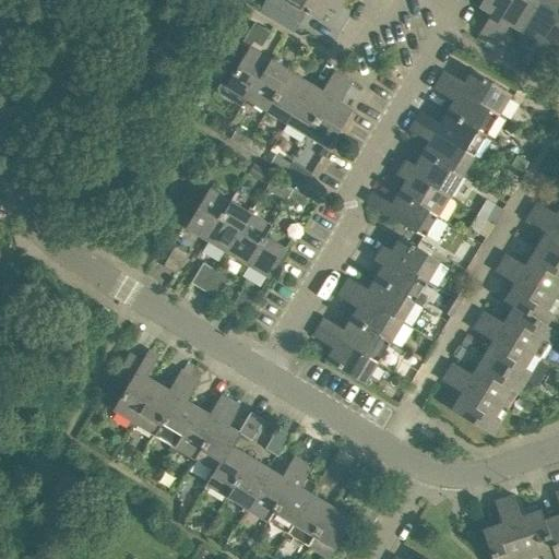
[(341,6),(331,0),(264,0),(263,2),(298,24),(305,12),(319,21),(326,8),(336,13),(341,6)]
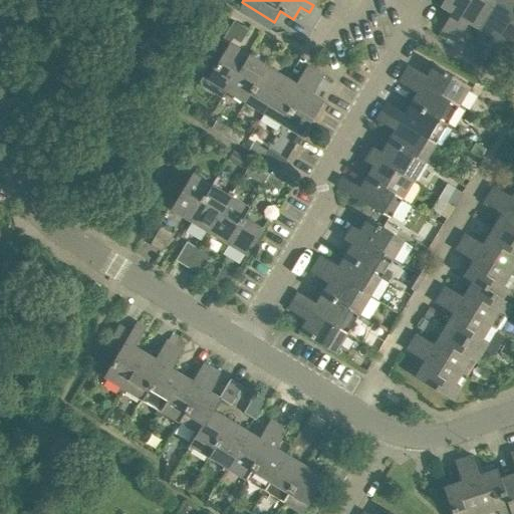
[(444,0),(441,6),(451,13),(441,31),(449,35),(470,0),(444,0)]
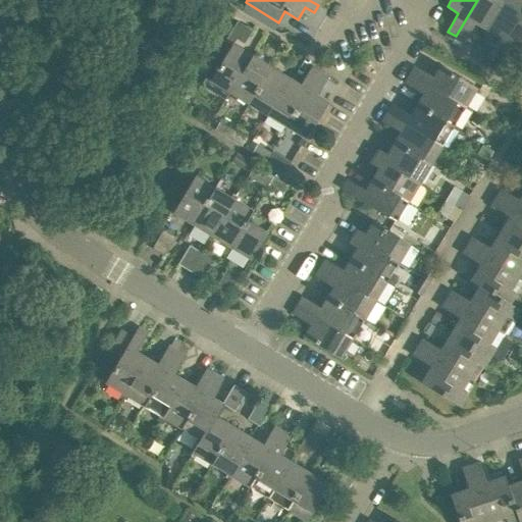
[(477,0),(456,36),(464,41),(475,22),(485,30),(503,0),(477,0)]
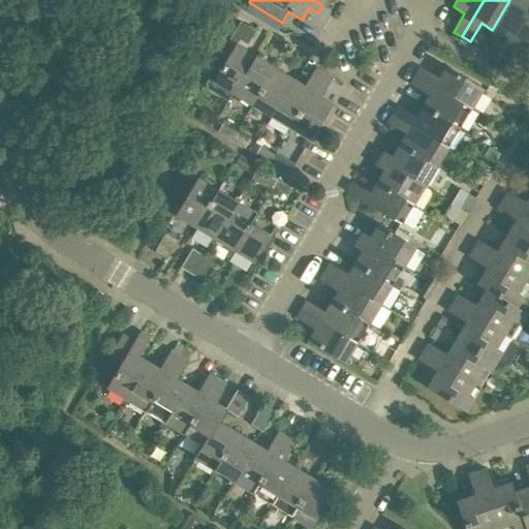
[(528,2),(525,0),(509,0),(492,30),(504,37),(493,57),(499,61),(505,51),(528,11),(528,2)]
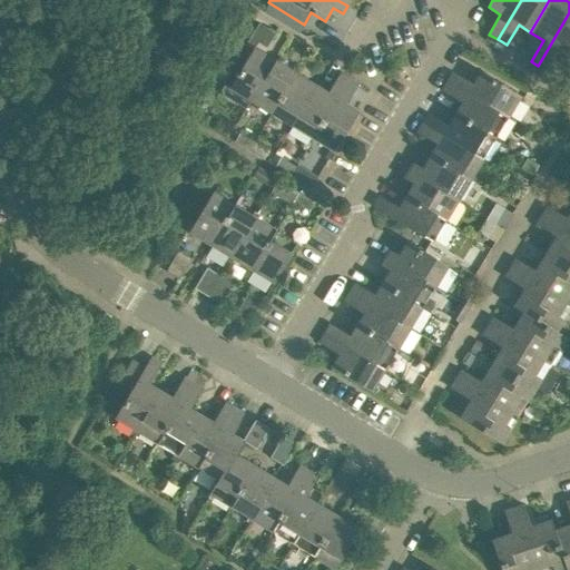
[(304,25),(268,2),(263,12),(298,33),(304,25)]
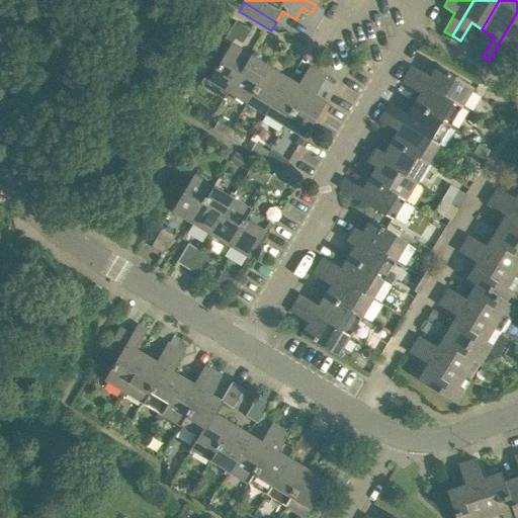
[(517,11),(495,50),(501,53),(506,44),(517,51),(517,11)]
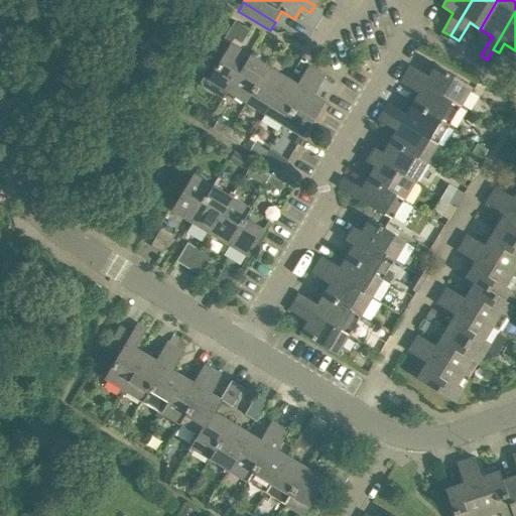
[(223,40),(230,44),(234,39),(241,43),(249,30),(234,21),(223,40)]
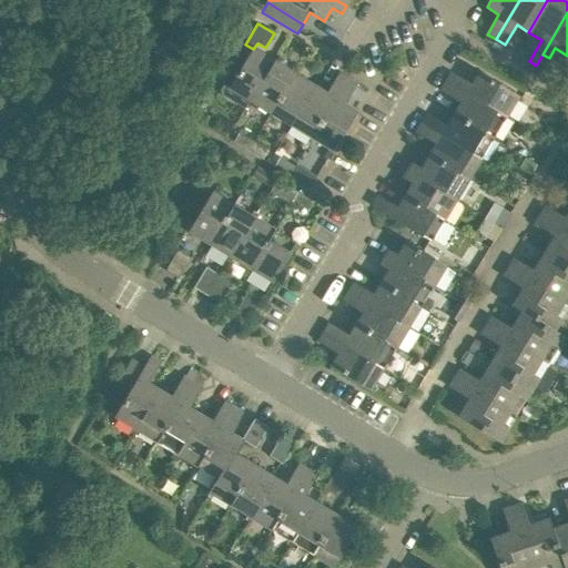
[(253,49),(229,88),(223,87),(221,91),(223,95),(244,108),(243,110),(244,110),(250,101),(274,61),(253,49)]
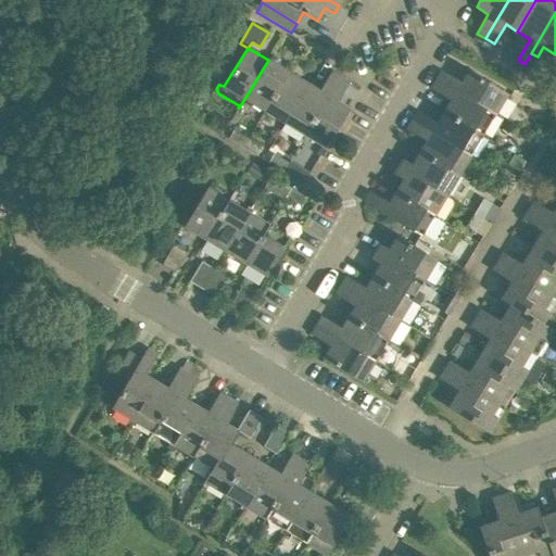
[(268,60),(244,99),(265,111),(288,72),(268,60)]
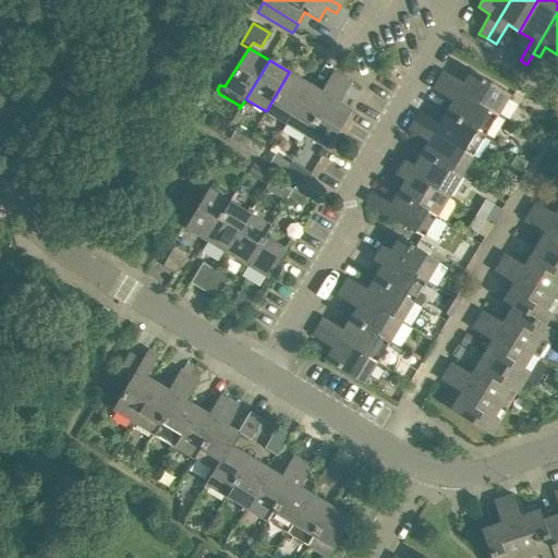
[(443,71),(437,80),(497,116),(509,95),(470,71),(462,84),(443,71)]
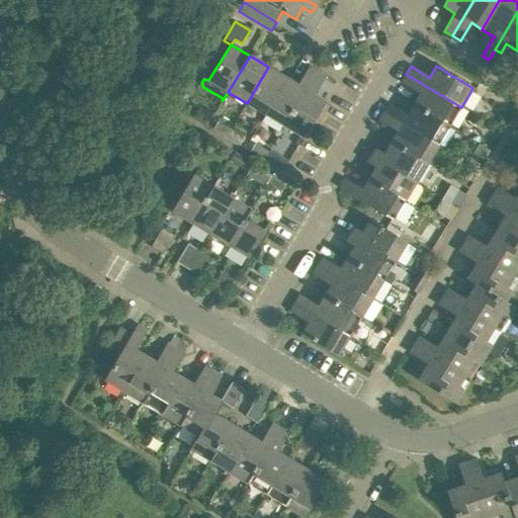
[(268,67),(247,103),(265,114),(287,79),(268,67)]
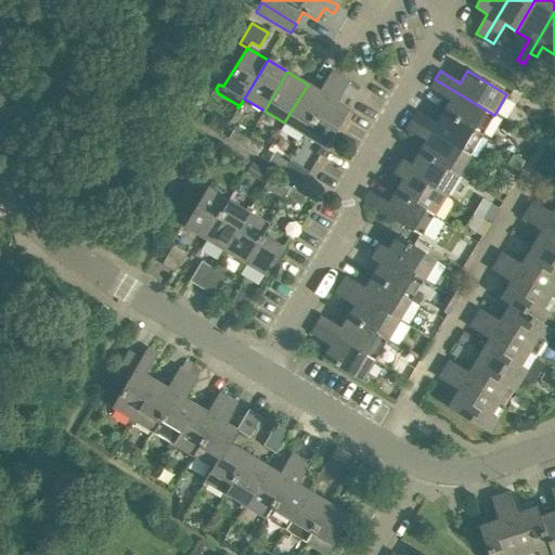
[(320,91),(308,85),(284,123),(304,136),(340,76),(332,72),(320,91)]
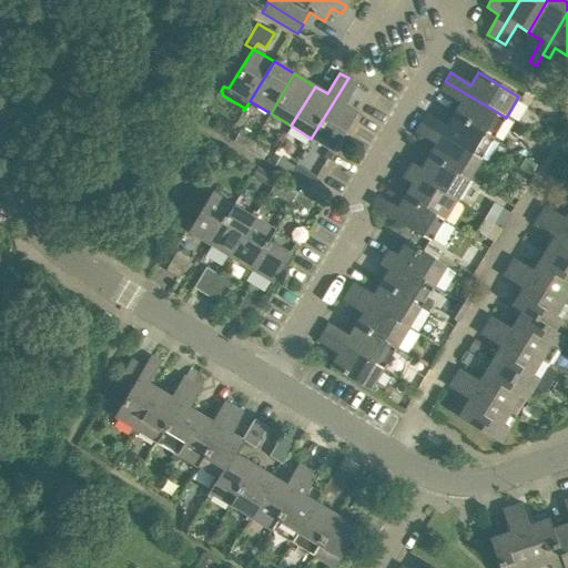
[(348,78),(311,139),(332,151),(356,111),(344,103),(356,83),(348,78)]
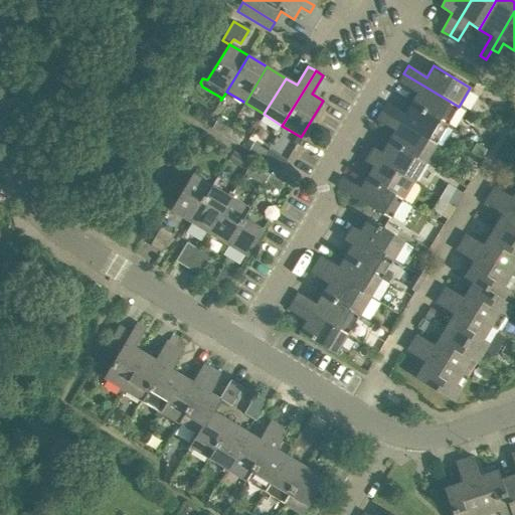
[(459,107),(403,73),(399,81),(417,93),(411,104),(448,126),(459,107)]
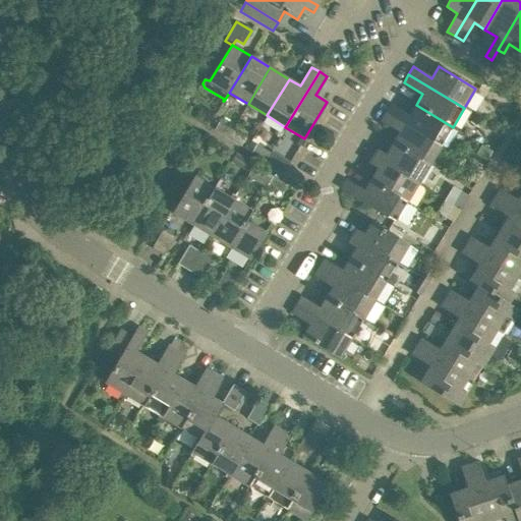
[(391,104),(386,112),(442,146),(453,127),(416,105),(410,115),(391,104)]
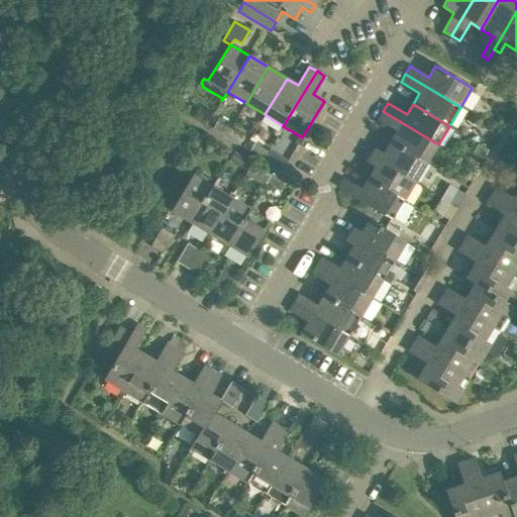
[(438,144),(383,111),(378,119),(397,130),(390,141),(427,164),(438,144)]
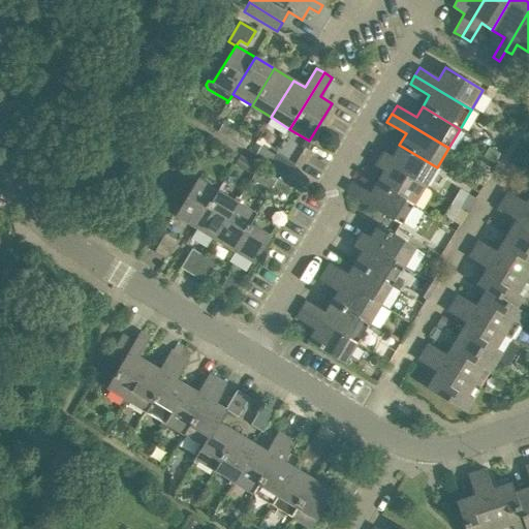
[(222,123),(217,131),(217,132),(230,141),(236,131),(222,123)]
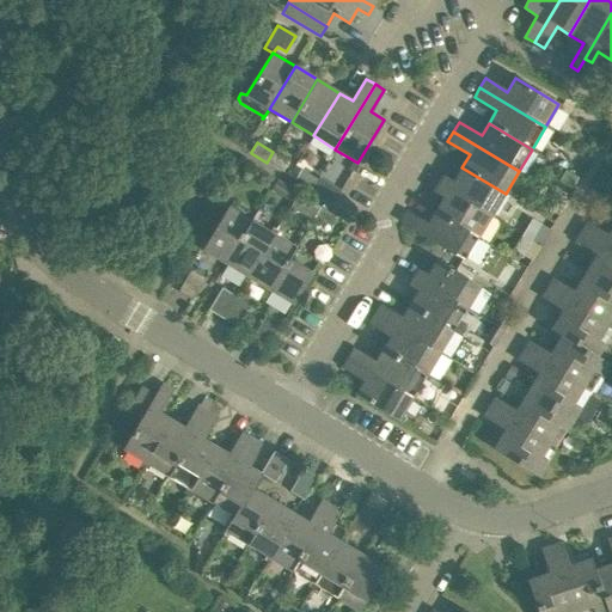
[(273,152),(267,163),(282,171),(288,163),(273,152)]
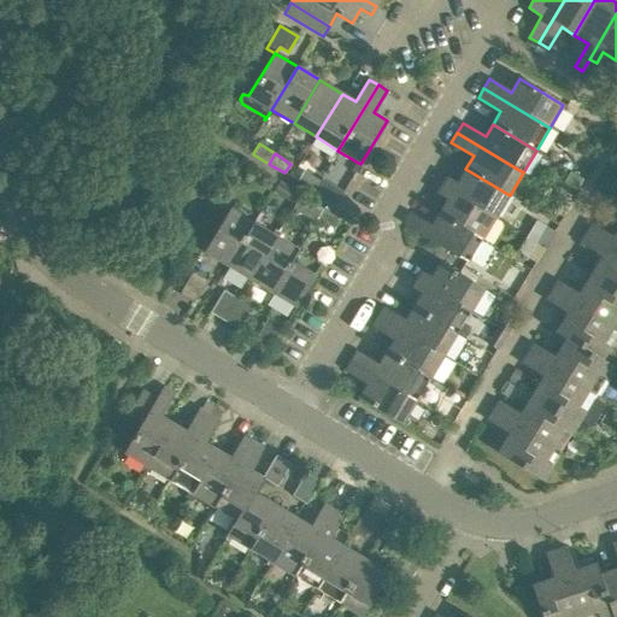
[(510,195),(465,169),(457,183),(447,177),(442,184),(497,217),(510,195)]
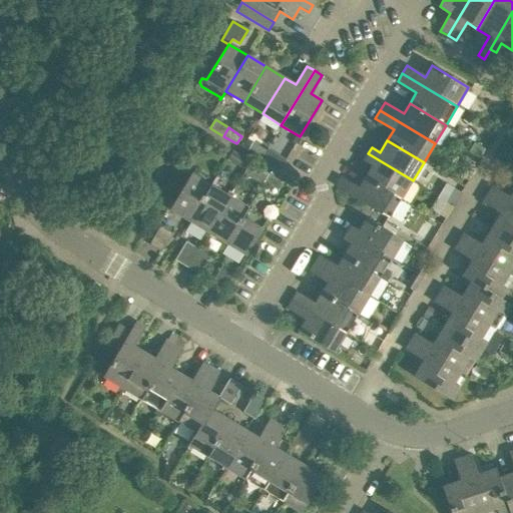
[(252,142),(247,150),(246,150),(261,158),(266,150),(252,142)]
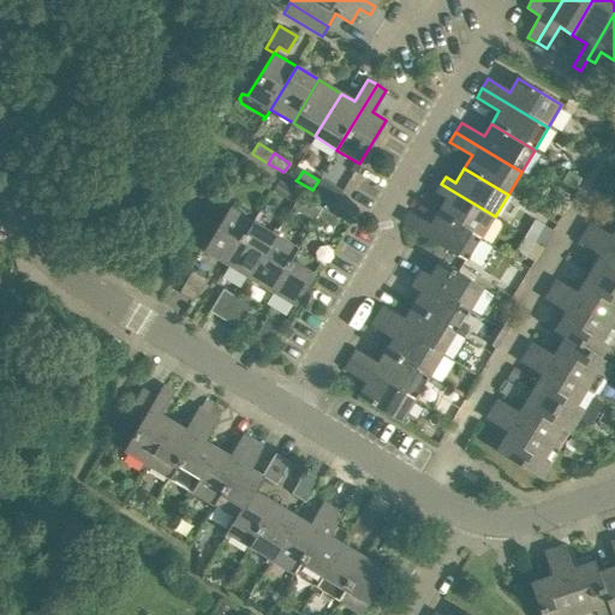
[(441,184),(446,177),(436,171),(431,178),(441,184)]
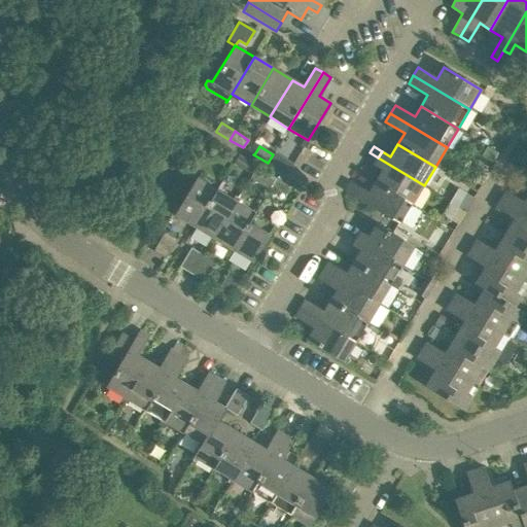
[(496,153),(485,147),(481,154),(492,161),(496,153)]
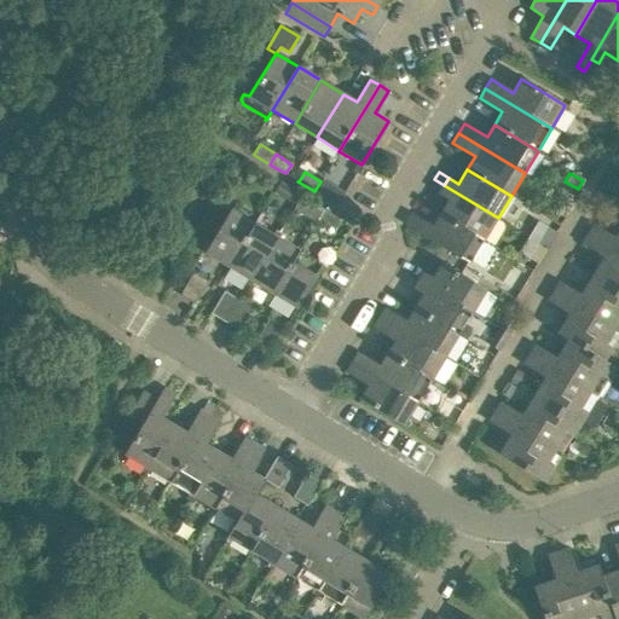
[(275,192),(293,203),(299,195),(279,183),(275,192)]
